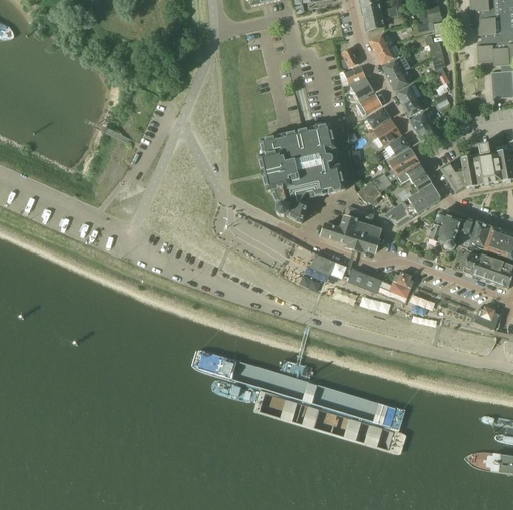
[(469,0),(471,11),(478,10),(478,18),(477,18),(478,34),(481,34),(482,40),(479,40),(479,45),(476,45),(477,61),(493,60),(493,64),(501,63),(501,71),(491,71),(492,98),(512,96),(512,81),(512,70),(512,69),(512,0),(469,0)]
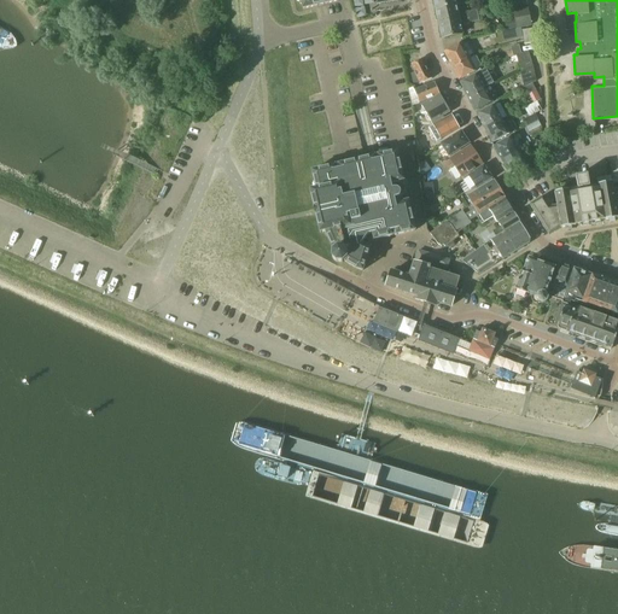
[(439,21),(478,12),(477,7),(467,10),(465,11),(459,13),(456,1),(436,6),(439,21)]
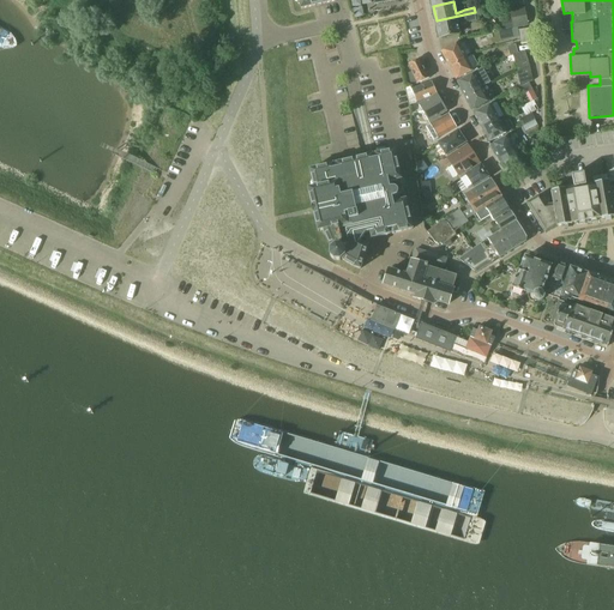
[(513,26),(529,23),(525,5),(510,7),(513,26)]
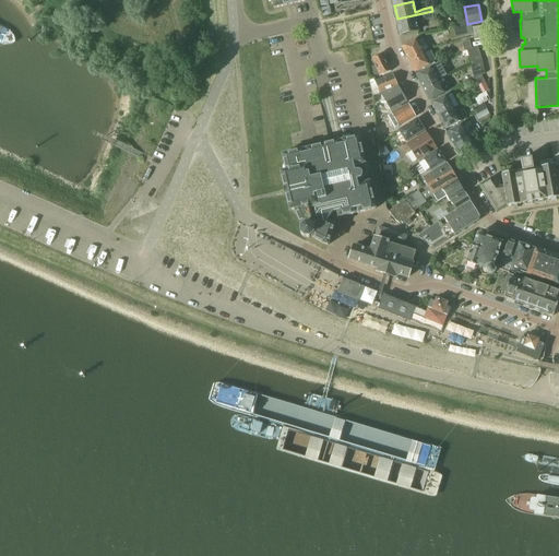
[(432,11),(397,19),(400,32),(418,27),(416,18),(419,18),(419,20),(433,16),(432,11)]
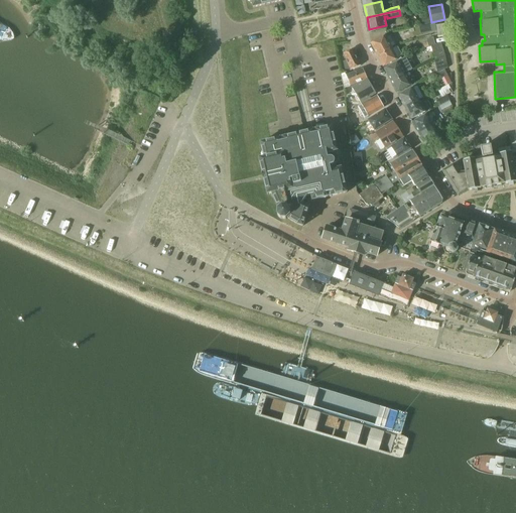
[(437,34),(446,32),(444,21),(435,22),(437,34)]
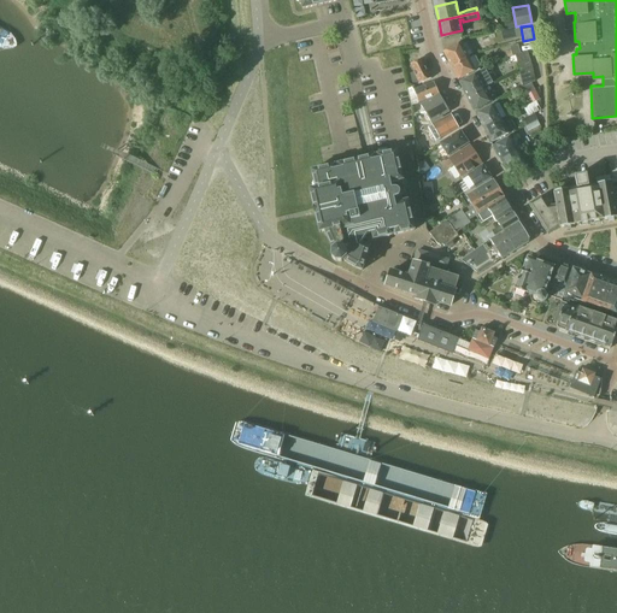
[(444,48),(451,62),(468,53),(459,40),(444,48)]
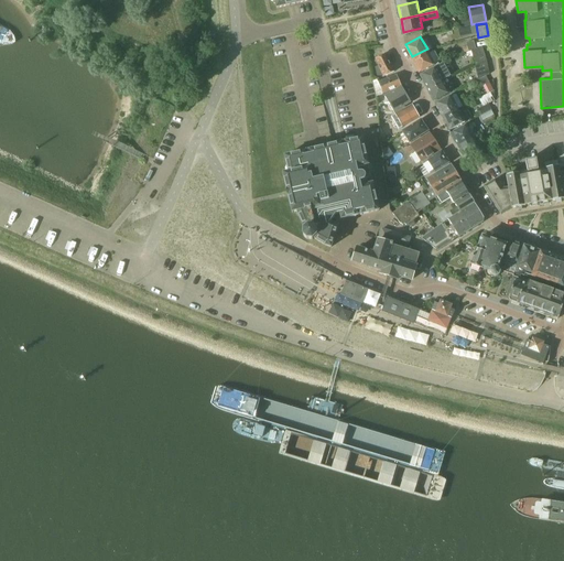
[(466,40),(468,47),(476,45),(474,38),(466,40)]
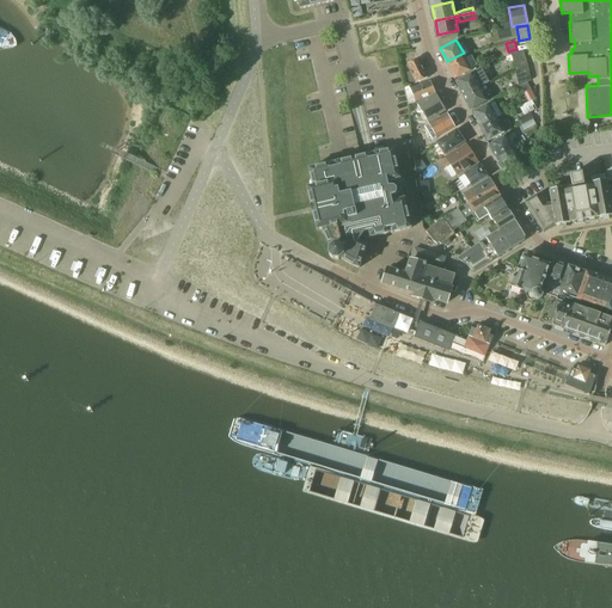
[(512,61),(514,68),(527,63),(522,49),(516,50),(516,49),(508,51),(509,53),(510,53),(513,61),(512,61)]
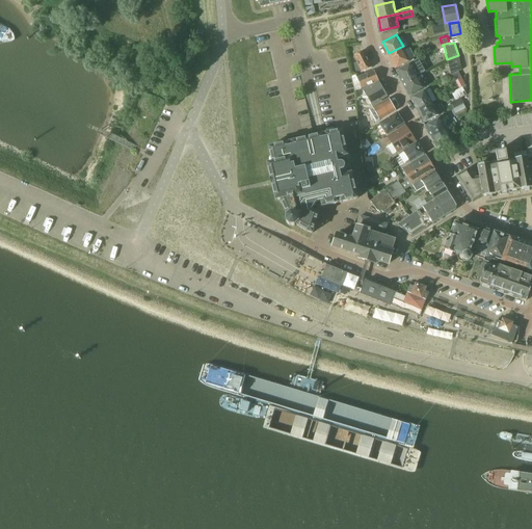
[(403,46),(389,53),(395,65),(409,58),(403,46)]
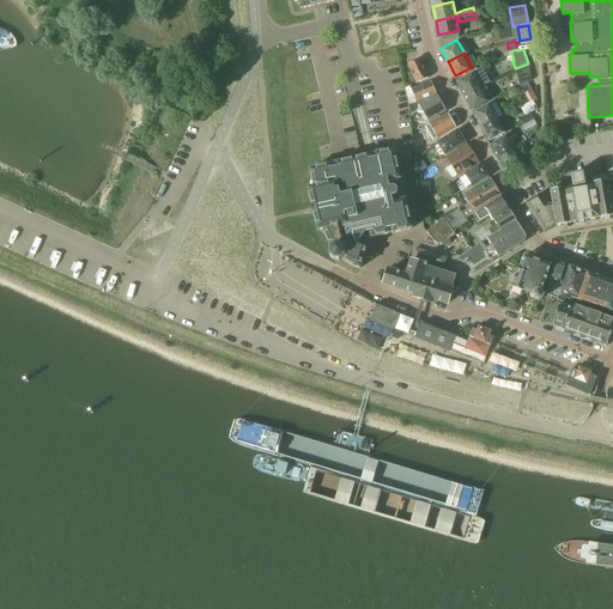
[(411,81),(417,80),(428,75),(419,56),(408,62),(411,68),(408,71),(411,81)]
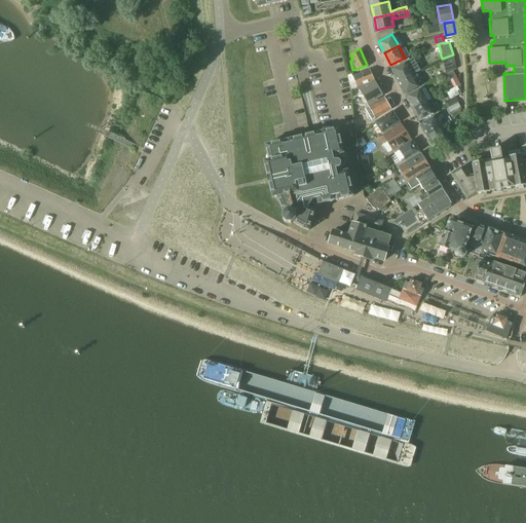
[(453,54),(442,59),(446,72),(454,68),(457,67),(453,54)]
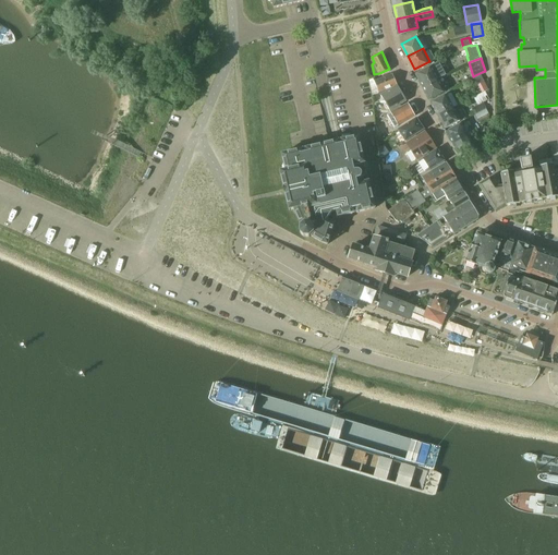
[(422,84),(437,76),(446,72),(439,60),(415,72),(422,84)]
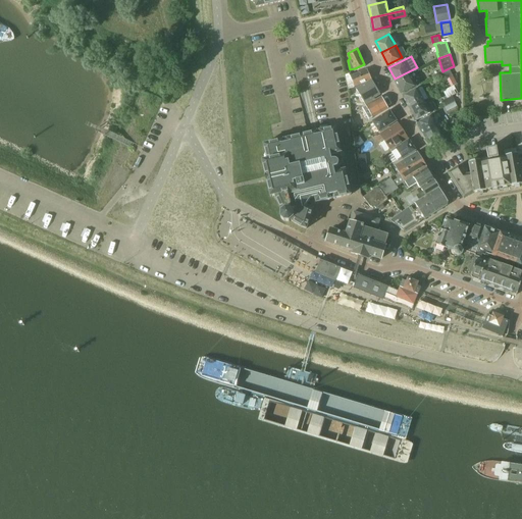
[(350,86),(371,78),(366,67),(351,73),(350,71),(349,72),(350,86)]
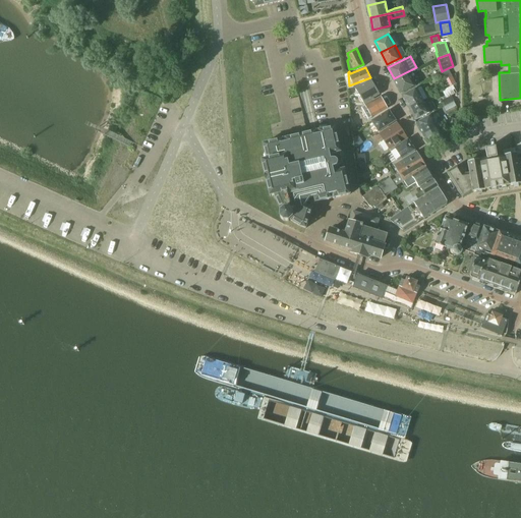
[(442,71),(439,73),(439,74),(441,76),(442,78),(453,73),(452,72),(450,67),(442,71)]
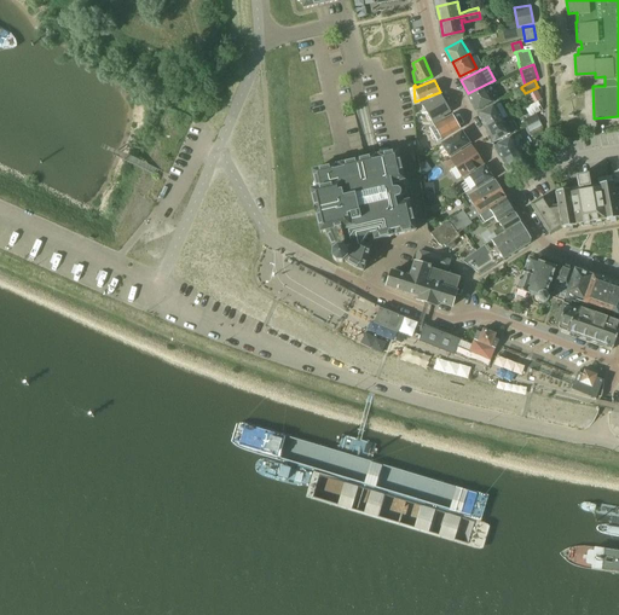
[(485,85),(468,93),(476,108),(493,99),(485,85)]
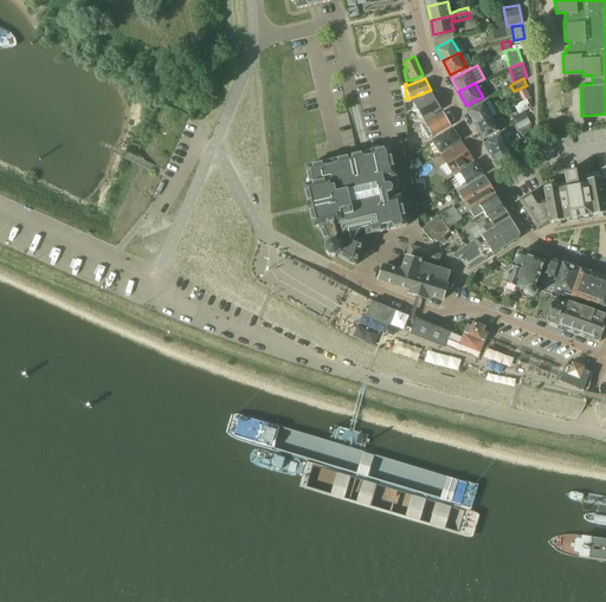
[(419,109),(436,99),(431,90),(412,98),(419,109)]
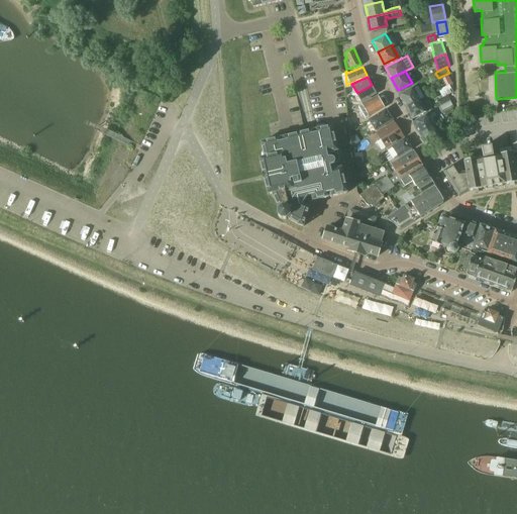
[(419,97),(420,98),(424,96),(418,84),(414,87),(413,85),(399,93),(406,105),(419,97)]
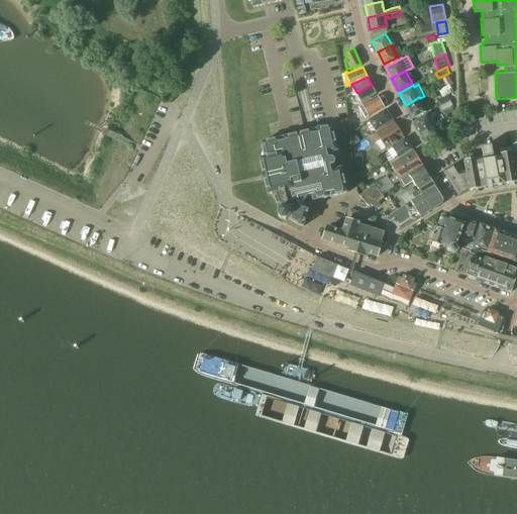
[(363,102),(372,97),(371,95),(376,91),(372,85),(357,93),(363,102)]
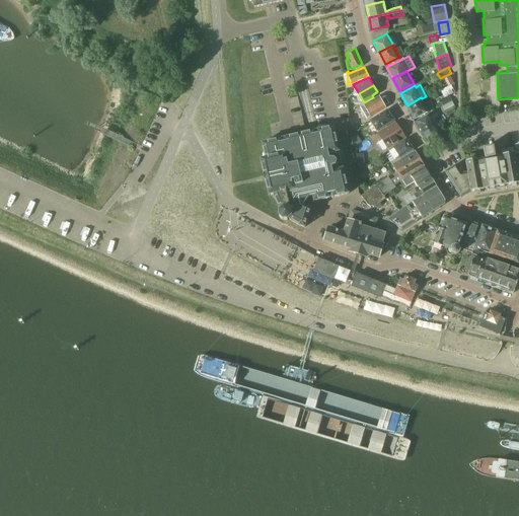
[(448,101),(452,99),(453,98),(450,93),(450,92),(439,98),(442,104),(448,101)]
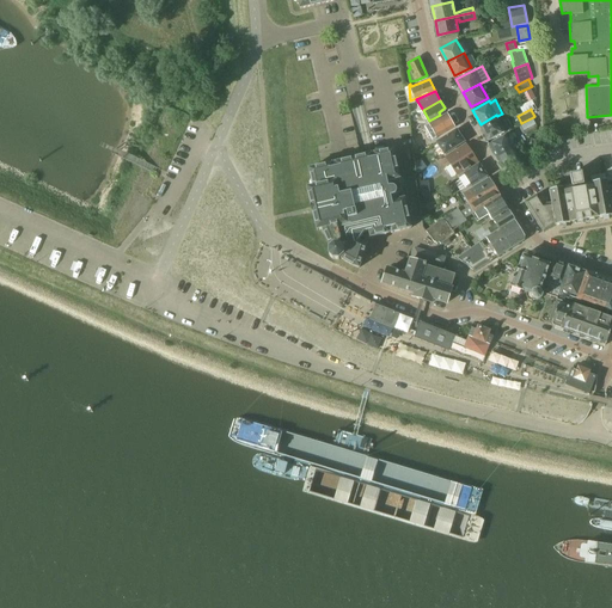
[(454,124),(447,111),(440,115),(429,121),(424,124),(429,130),(434,128),(438,135),(454,124)]
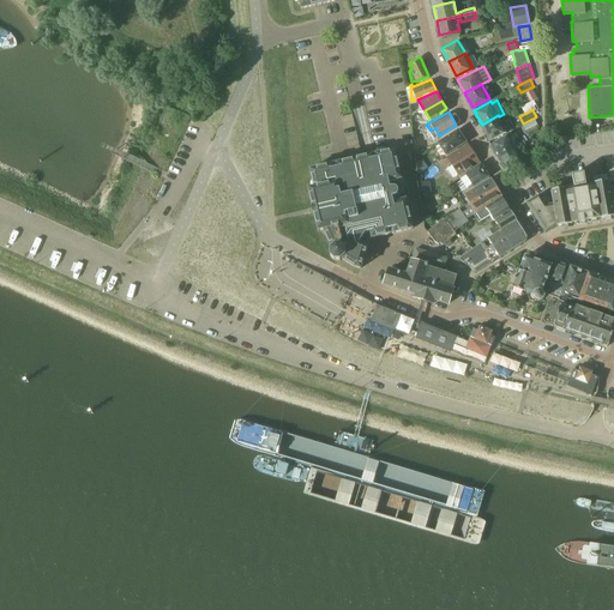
[(506,130),(499,116),(498,115),(482,125),(489,139),(506,130)]
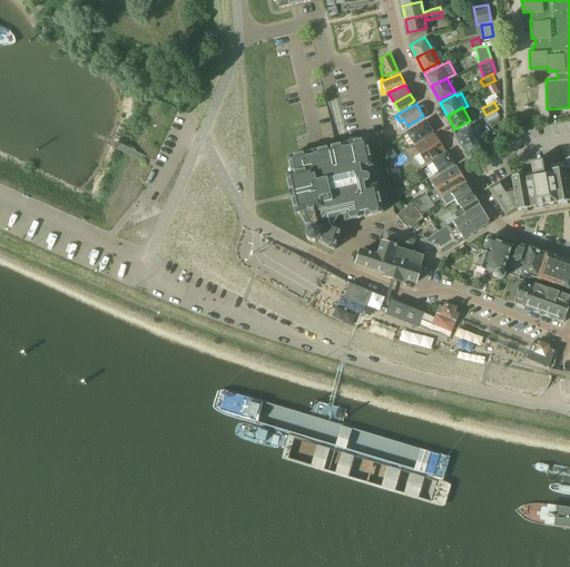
[(414,143),(433,130),(425,118),(406,130),(414,143)]
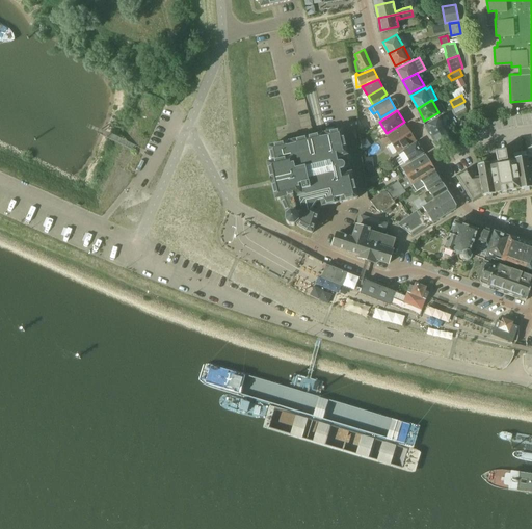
[(425,124),(432,135),(447,128),(440,115),(425,124)]
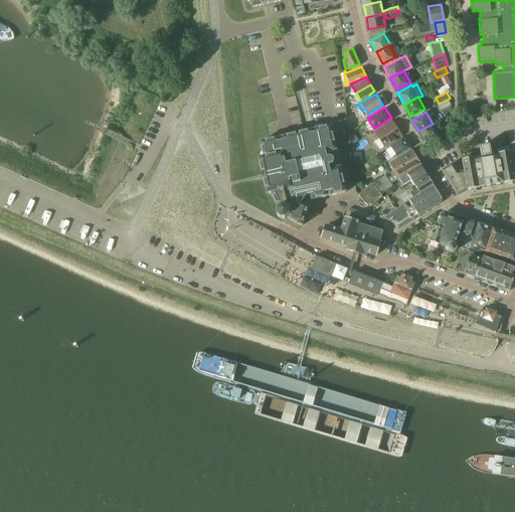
[(385,145),(401,134),(392,119),(375,130),(385,145)]
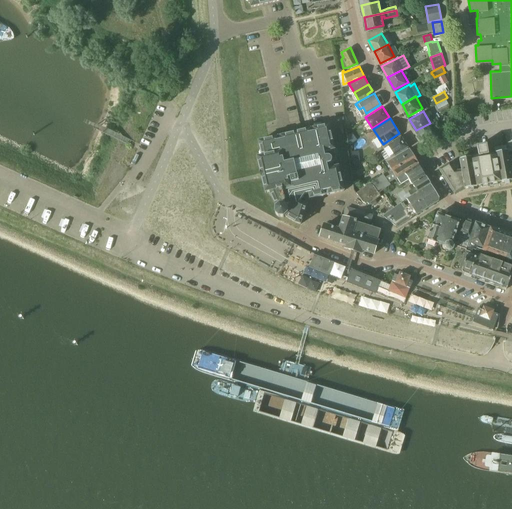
[(295,220),(301,222),(306,203),(304,202),(302,201),(304,199),(301,197),(305,192),(309,191),(310,196),(344,189),(339,164),(338,164),(328,167),(327,162),(329,161),(331,160),(332,158),(331,156),(329,154),(327,154),(325,155),(324,150),(335,147),(334,147),(329,123),(323,124),(314,127),(308,128),(302,129),(293,131),(280,134),(270,137),(259,139),(262,155),(257,156),(260,166),(261,170),(260,171),(261,173),(261,175),(262,176),(263,181),(265,190),(270,189),(273,197),(277,205),(276,206),(275,211),(279,215),(284,215),(285,213),(290,217),(295,220)]
